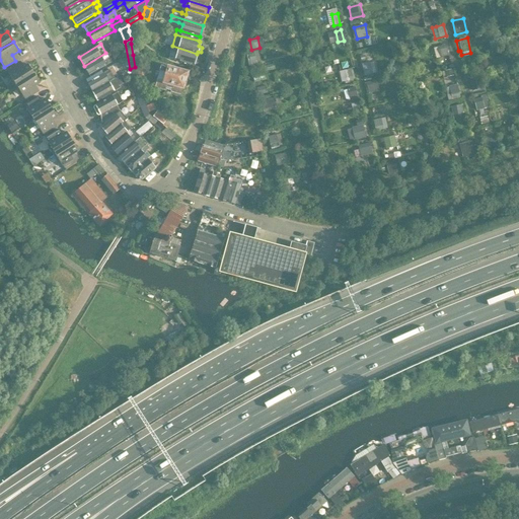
[(448,56),(446,45),(433,48),(436,59),(448,56)]
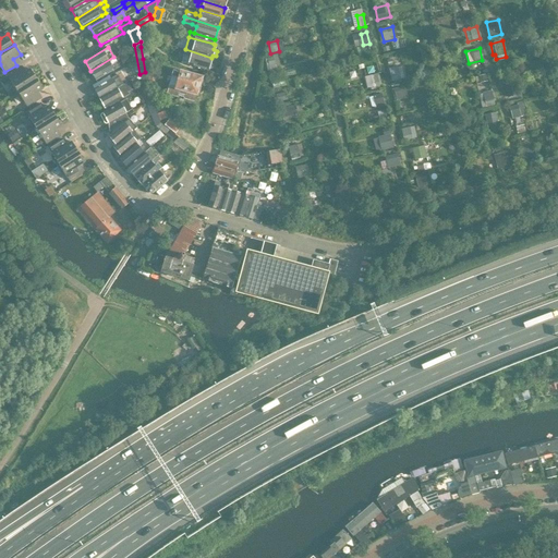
[(211,58),(185,49),(181,63),(208,71),(208,69),(211,69),(213,64),(210,62),(211,58)]
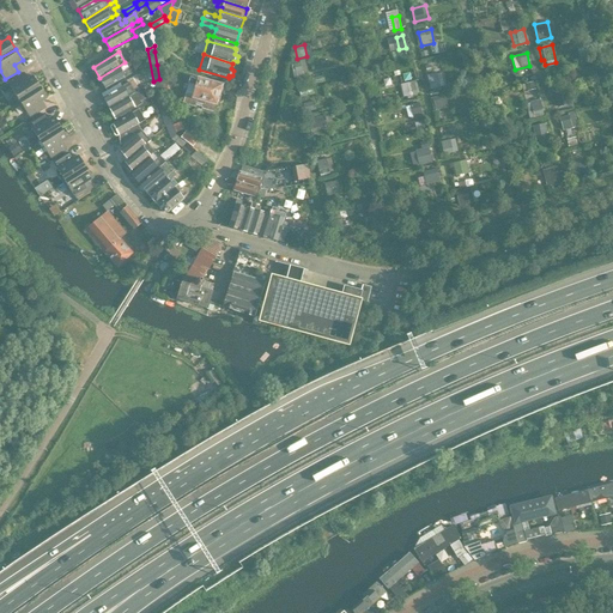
[(125,62),(99,78),(105,89),(132,73),(125,62)]
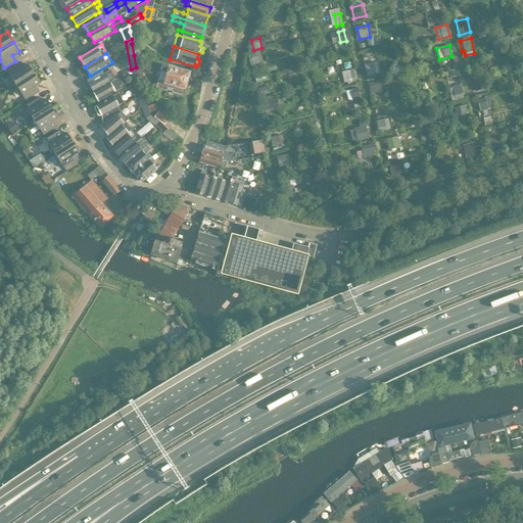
[(257,64),(255,53),(247,55),(250,65),(257,64)]
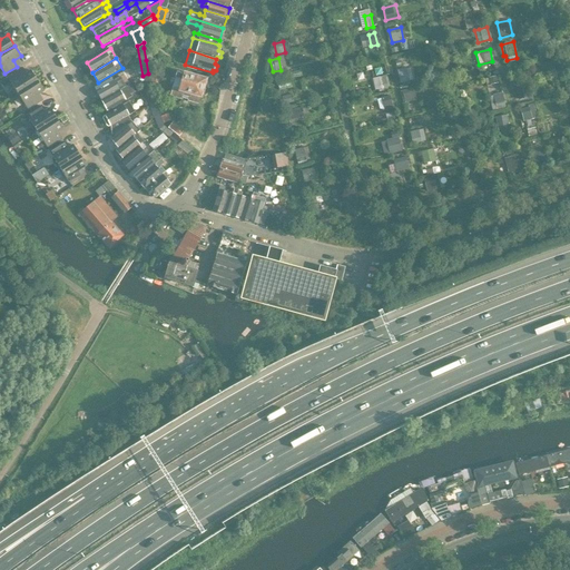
[(414,80),(411,67),(396,71),(400,84),(410,81),(410,80),(414,80)]
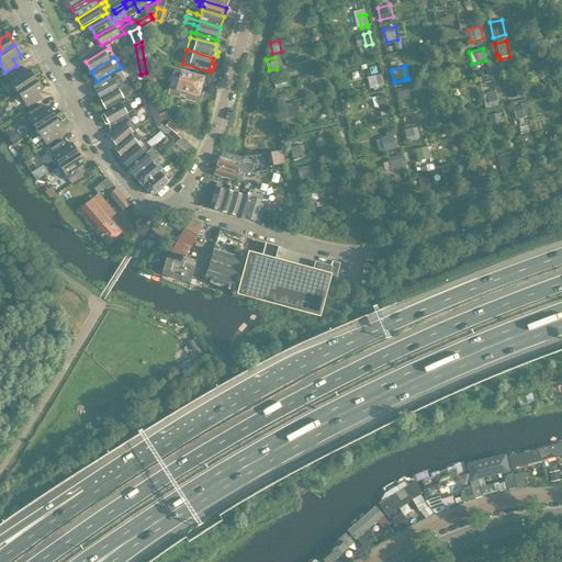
[(11,87),(15,93),(36,80),(30,69),(22,75),(19,68),(7,76),(12,85),(11,87)]
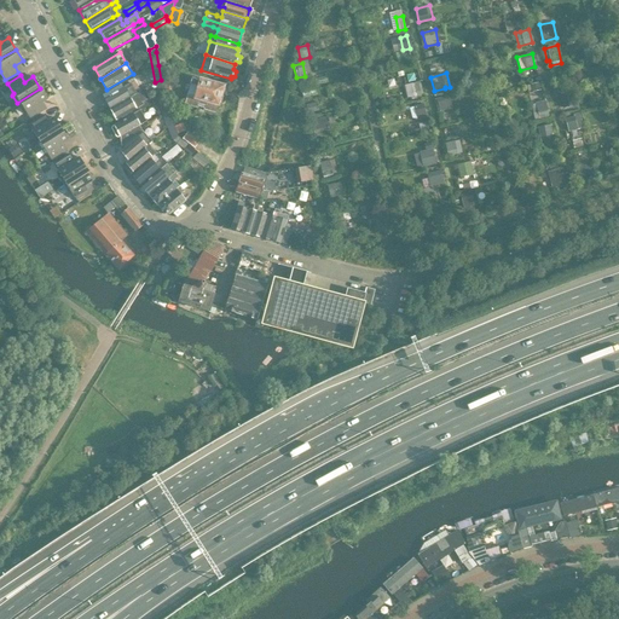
[(220,94),(221,87),(191,79),(184,104),(197,108),(200,99),(207,100),(203,110),(214,113),(218,103),(221,102),(223,97),(220,94)]
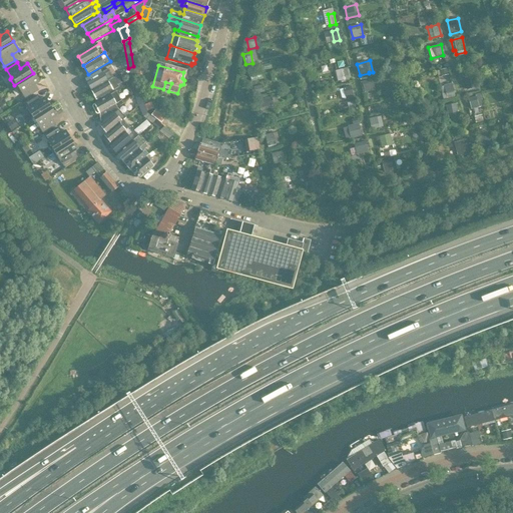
[(115,92),(131,82),(136,80),(133,66),(128,68),(130,77),(121,82),(117,76),(112,78),(91,90),(97,102),(115,92)]
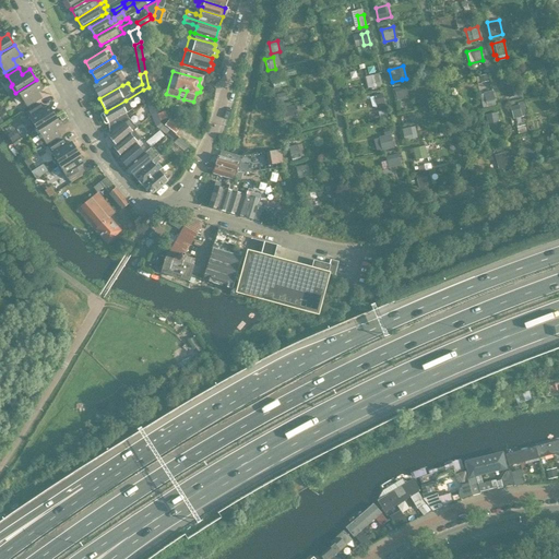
[(381,88),(378,74),(371,75),(375,90),(381,88)]
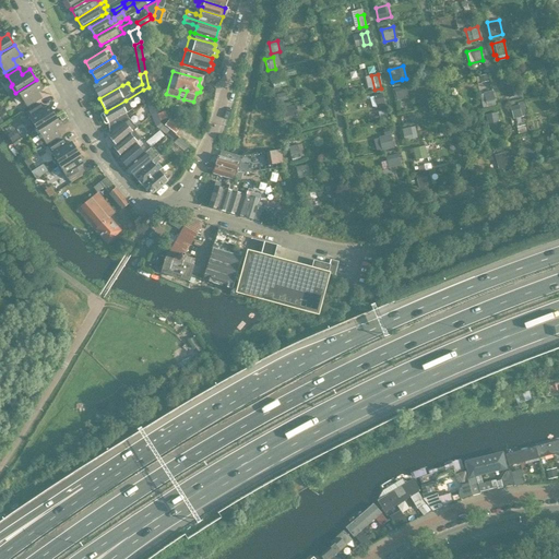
[(117,75),(94,88),(99,98),(122,85),(117,75)]
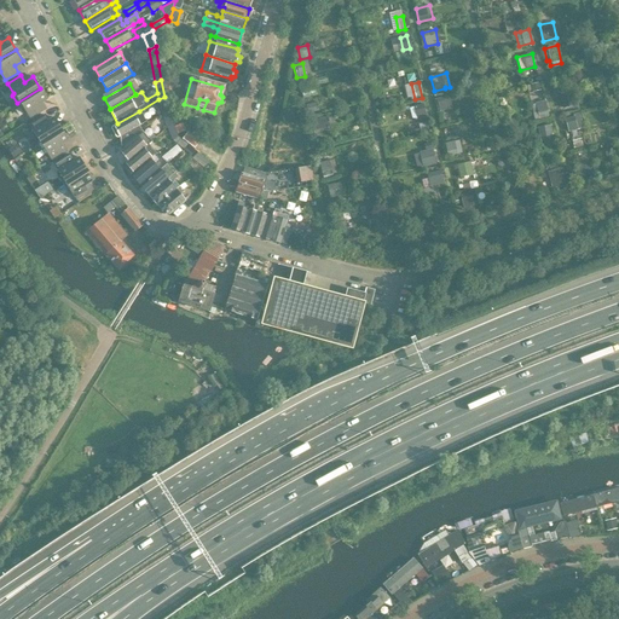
[(47,99),(40,88),(17,103),(21,109),(24,110),(30,119),(44,111),(39,104),(47,99)]
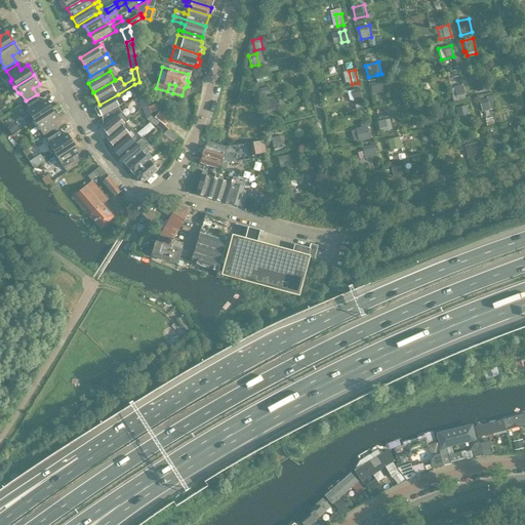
[(482,92),(478,78),(473,79),(477,94),(482,92)]
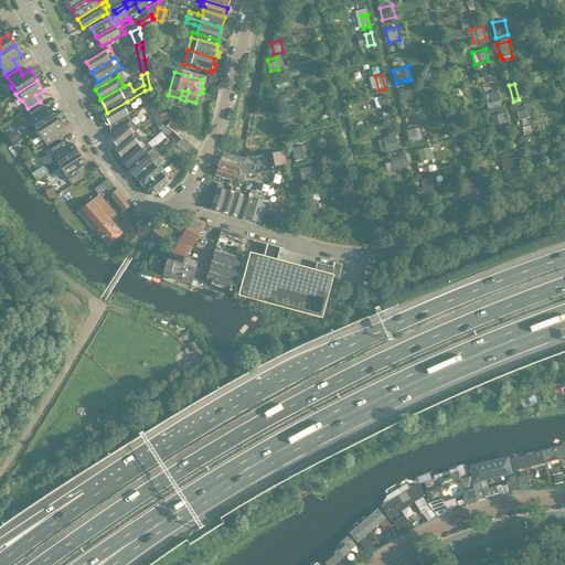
[(411,92),(409,87),(397,91),(401,103),(407,100),(405,93),(411,92)]
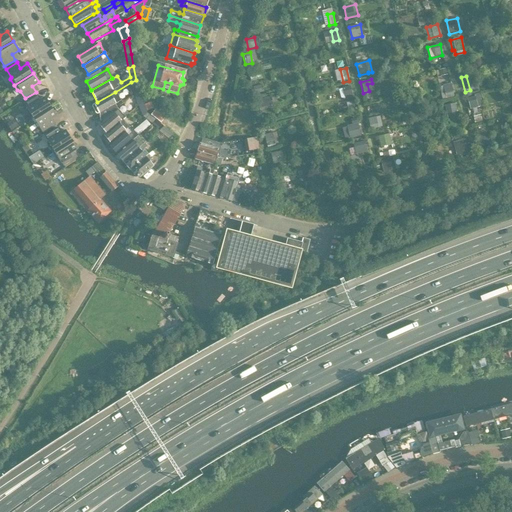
[(453,98),(450,84),(442,86),(438,87),(441,101),(453,98)]
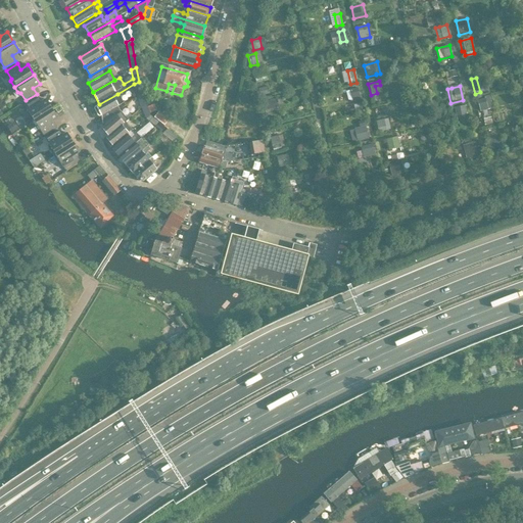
[(270,94),(268,87),(257,89),(259,96),(270,94)]
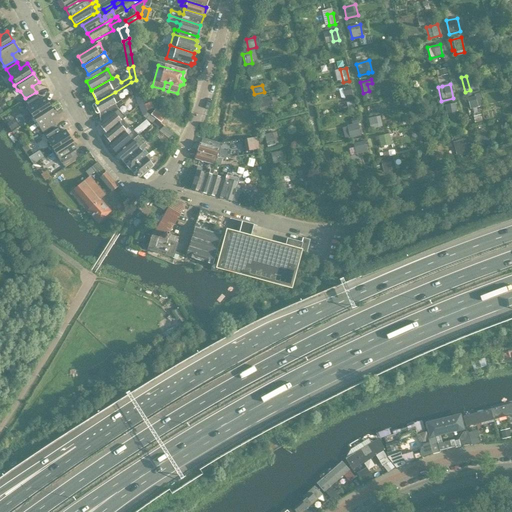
[(353,96),(350,86),(342,88),(345,99),(353,96)]
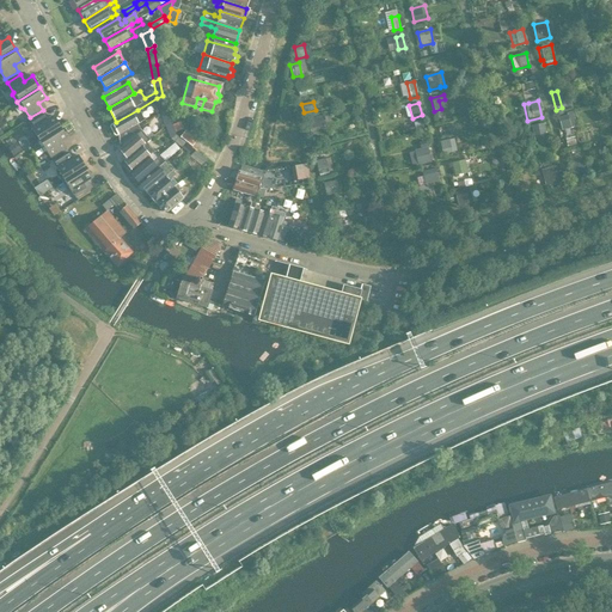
[(171,123),(165,108),(159,112),(160,116),(165,128),(171,123)]
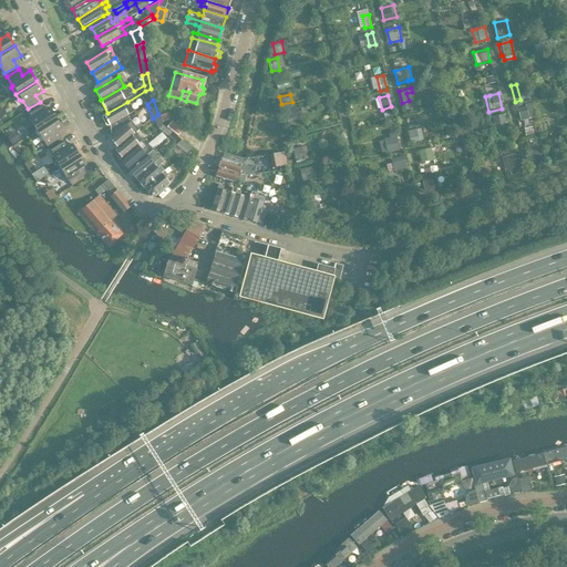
[(130,120),(126,115),(134,112),(127,102),(107,113),(104,115),(105,116),(103,119),(105,122),(107,122),(110,125),(111,134),(112,135),(130,120)]
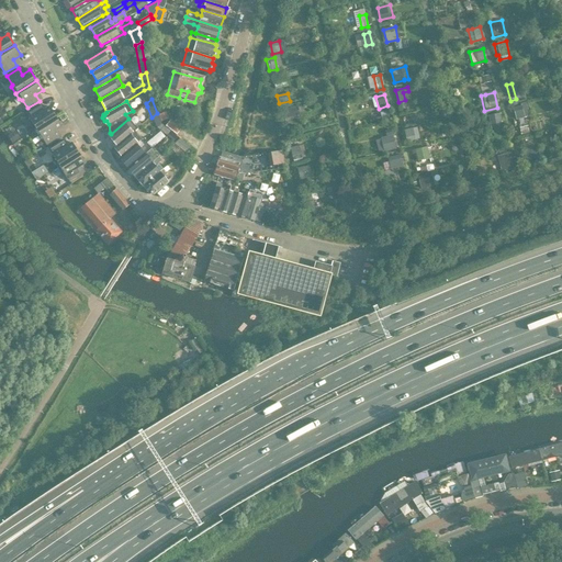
[(31,124),(34,131),(55,117),(48,107),(42,112),(37,105),(25,113),(31,122),(31,124)]
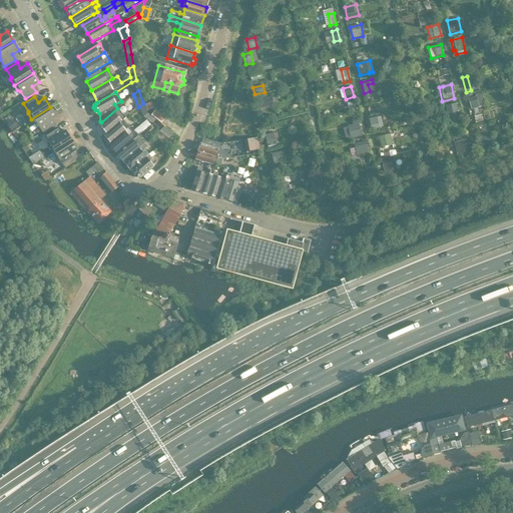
[(478,108),(475,97),(467,99),(470,110),(478,108)]
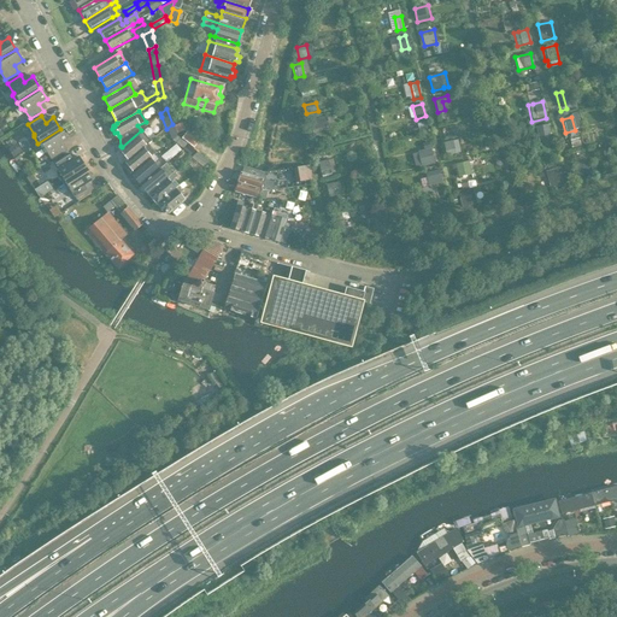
[(327,128),(324,118),(310,121),(312,131),(327,128)]
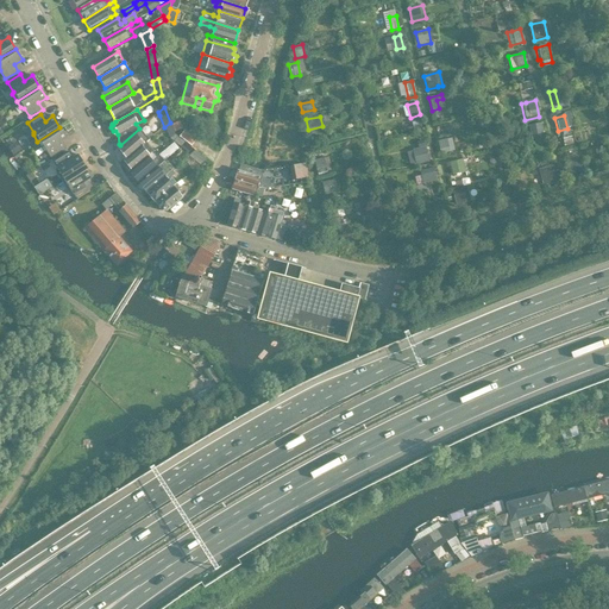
[(164,127),(167,131),(169,138),(174,135),(170,123),(164,127)]
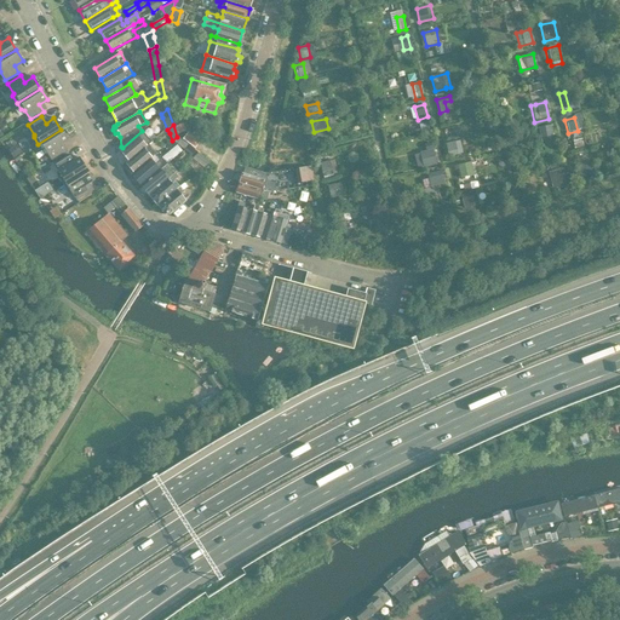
[(554,137),(551,125),(539,127),(541,139),(554,137)]
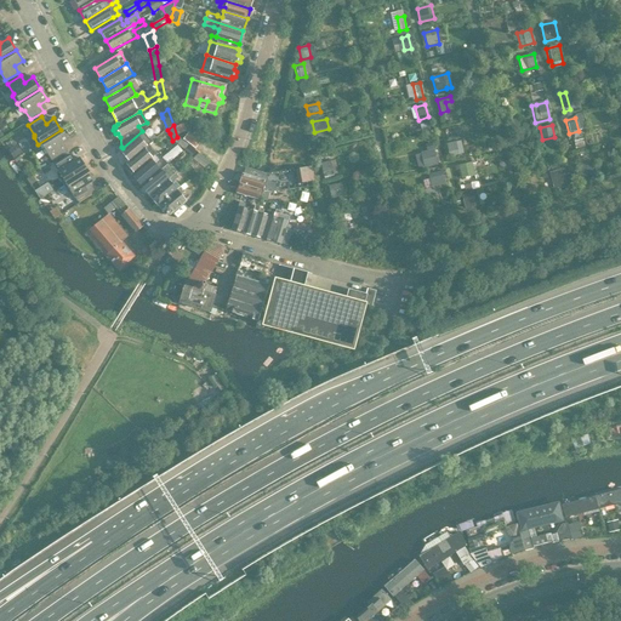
[(68,141),(61,130),(38,144),(43,151),(45,152),(51,160),(64,153),(61,146),(68,141)]
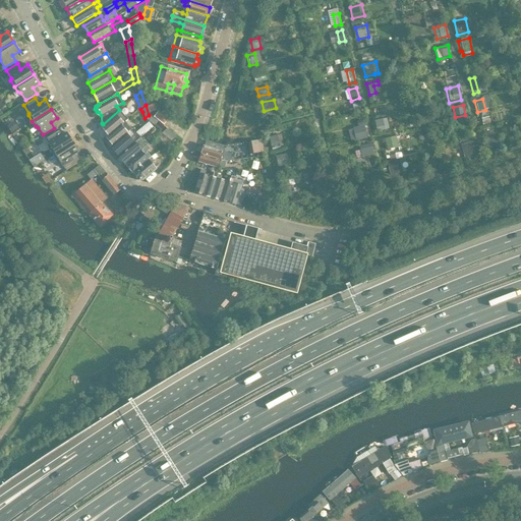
[(159,110),(158,112),(154,117),(164,124),(167,119),(172,113),(166,109),(162,113),(159,110)]
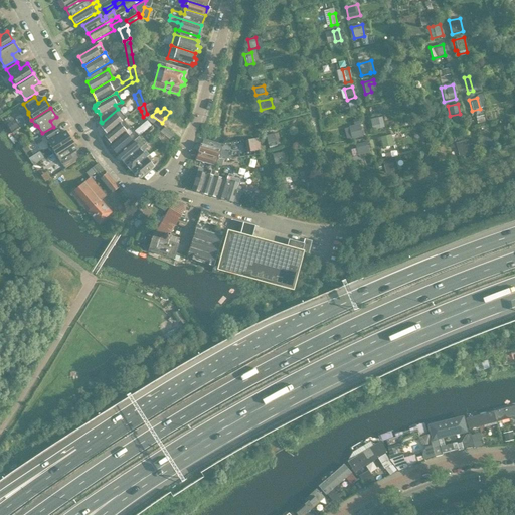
[(124,121),(128,117),(130,115),(127,112),(124,115),(118,109),(102,123),(103,124),(101,127),(107,134),(108,135),(124,121)]
